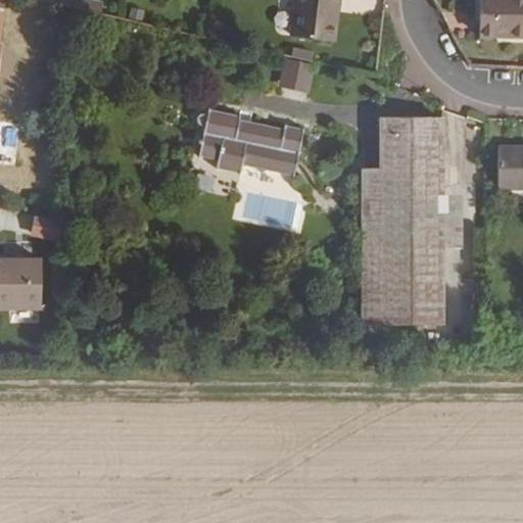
[(335,42),(339,0),(294,0),(290,36),(335,42)]
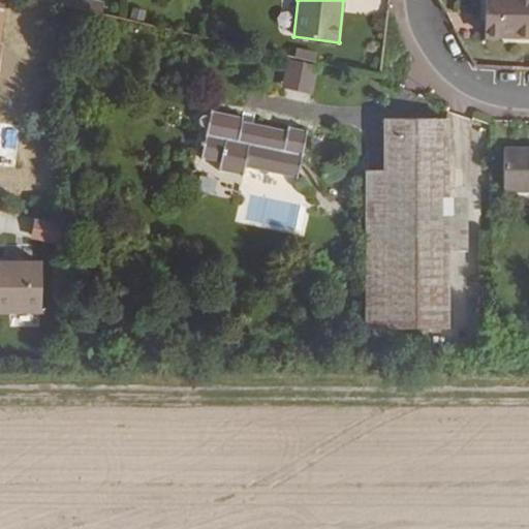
[(528,37),(528,0),(486,0),(485,37),(528,37)]
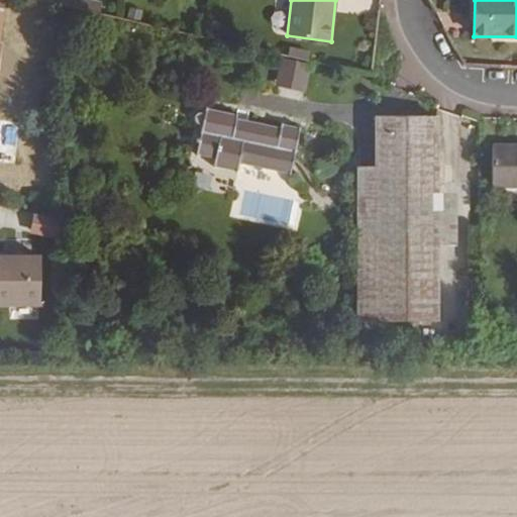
[(308,61),(310,52),(293,47),(291,47),(289,57),(308,61)]
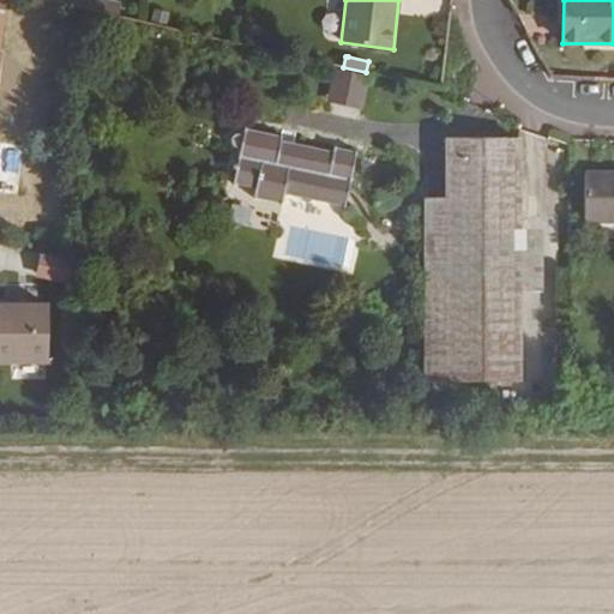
[(363,110),(371,77),(333,68),(326,102),(363,110)]
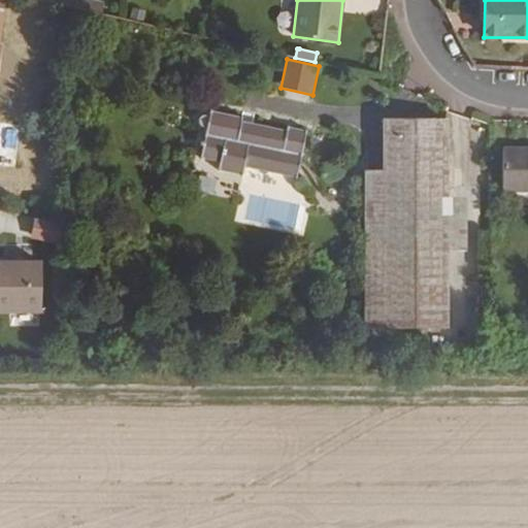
[(242,123),(242,119),(210,111),(200,158),(221,162),(219,170),(241,175),(243,167),(297,179),(307,132),(287,128),(286,132),(242,123)]
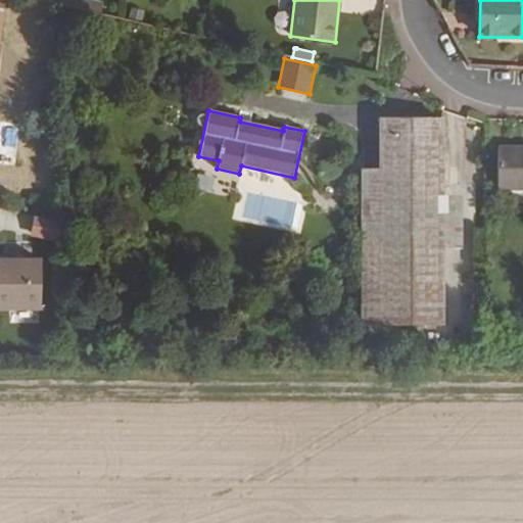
[(461,250),(461,196),(442,195),(442,119),(383,119),(383,129),(380,129),(380,169),(362,169),(363,326),(443,325),(442,249),(461,250)]
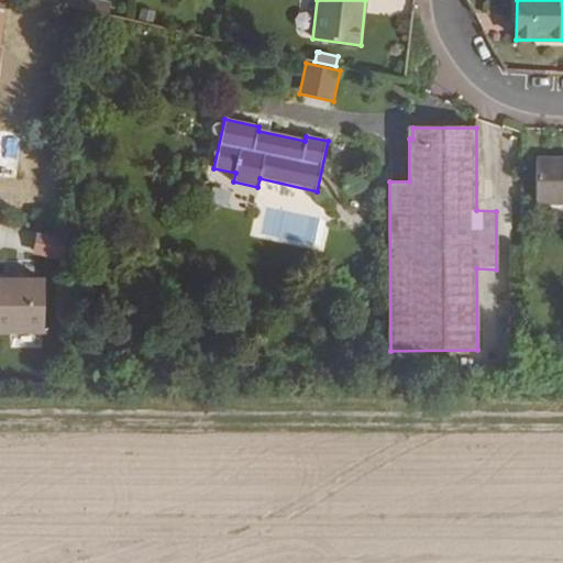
[(562,158),(536,158),(536,205),(562,205),(562,158)]
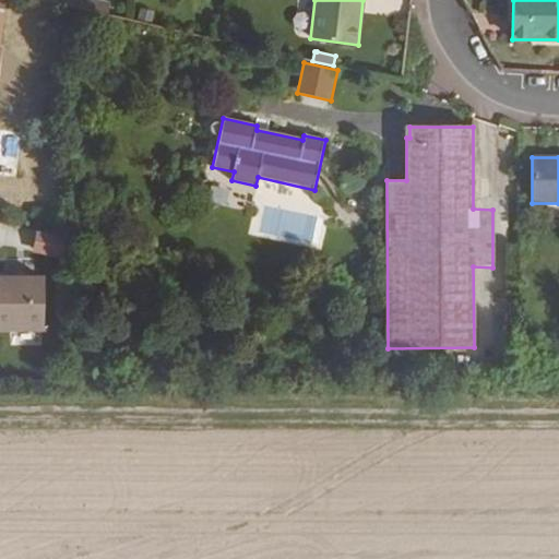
[(67,258),(66,238),(49,235),(45,256),(67,258)]
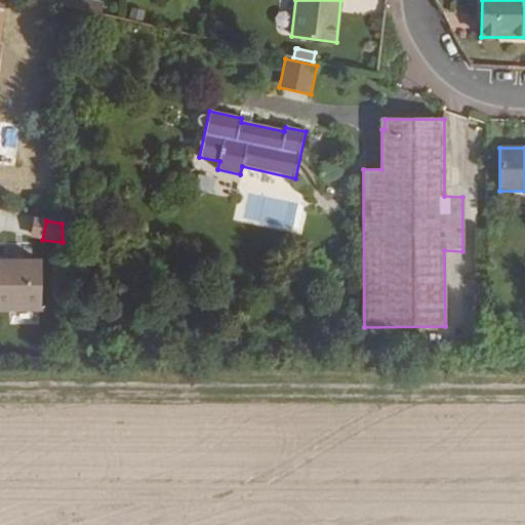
[(42,260),(0,260),(0,310),(42,311),(42,260)]
